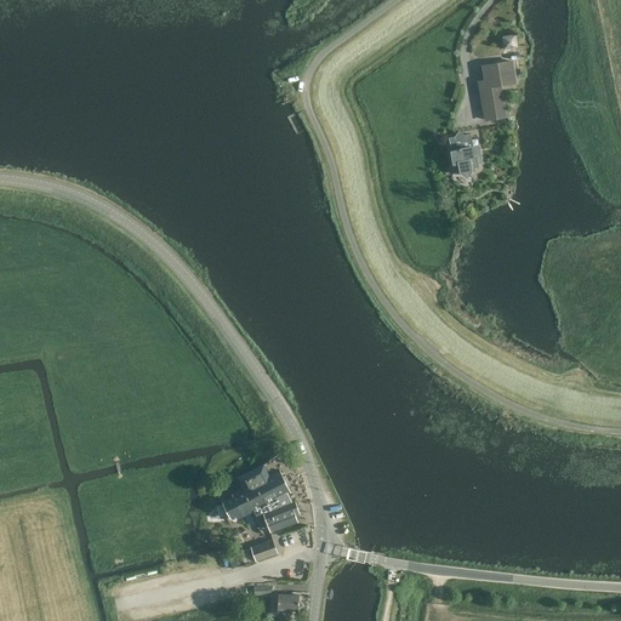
[(506,47),(519,46),(517,33),(503,35),(506,47)]
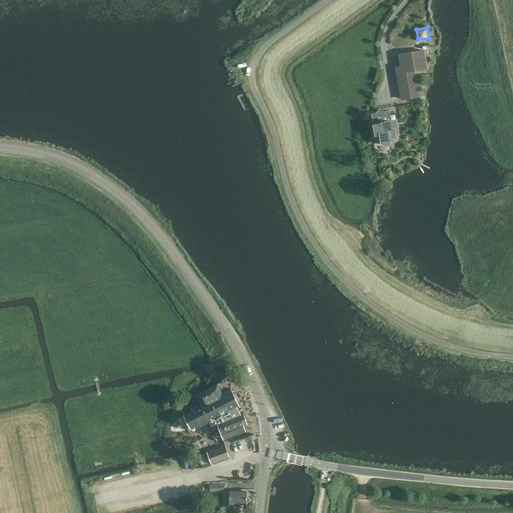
[(401,67),(397,67),(403,98),(418,96),(414,70),(426,68),(424,51),(399,55),(401,67)]
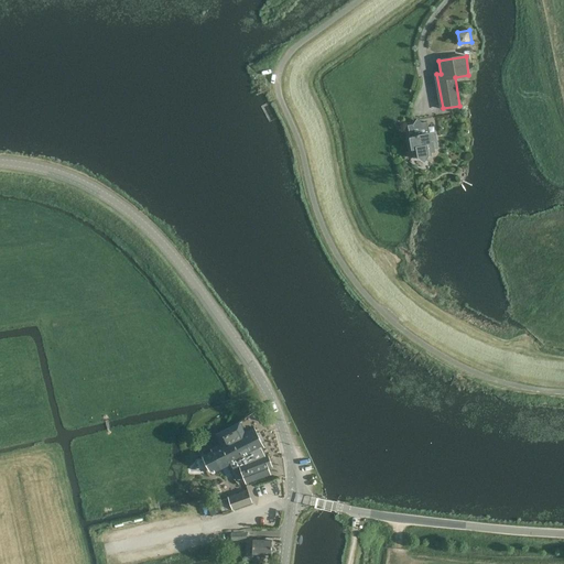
[(433,126),(426,128),(425,122),(409,126),(412,150),(413,155),(415,158),(418,158),(424,162),(430,155),(432,155),(432,151),(434,151),(432,142),(436,141),(434,132),(433,126)]
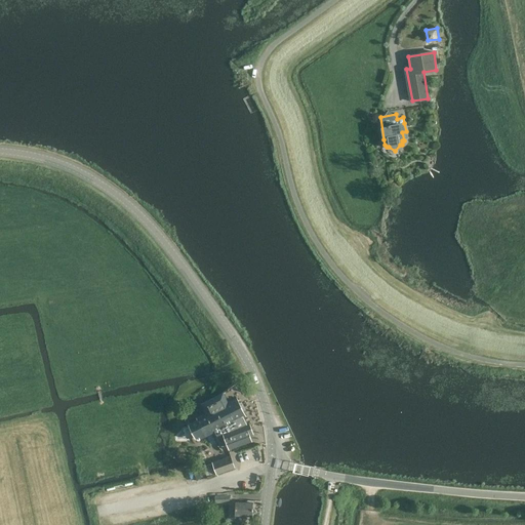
[(241,404),(238,398),(229,402),(224,393),(202,404),(207,413),(197,418),(198,420),(189,425),(196,439),(199,437),(200,439),(206,436),(206,437),(212,434),(211,433),(213,432),(219,444),(221,447),(228,445),(229,450),(252,442),(250,436),(254,435),(250,422),(248,423),(245,417),(247,416),(244,411),(242,412),(241,410),(245,408),(243,403),(241,404)]
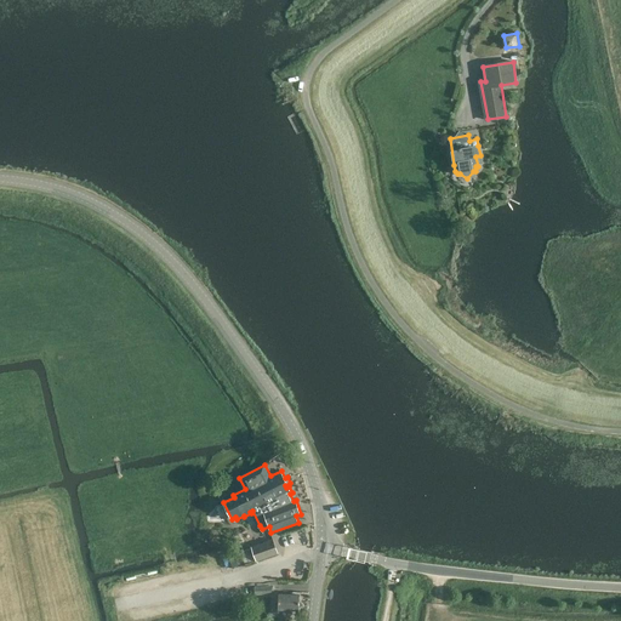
[(279,553),(273,540),(251,547),(251,548),(239,552),(245,565),(256,562),(279,553)]
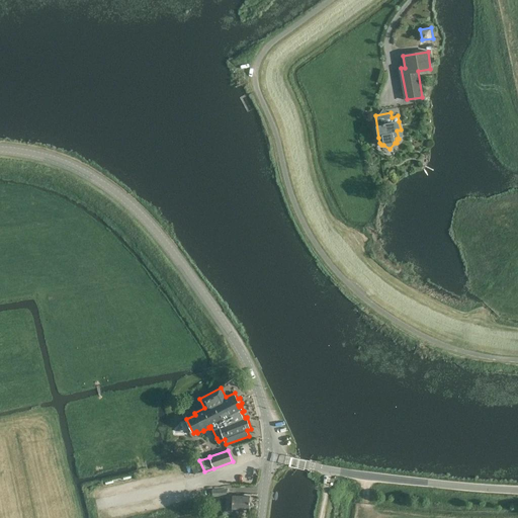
[(250,497),(232,496),(232,509),(249,509),(250,497)]
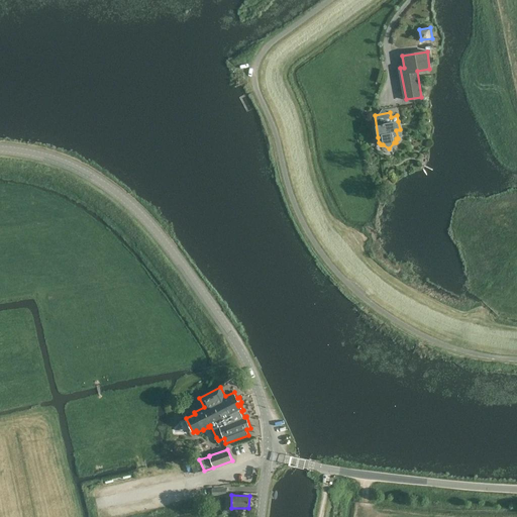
All buildings are outlined.
